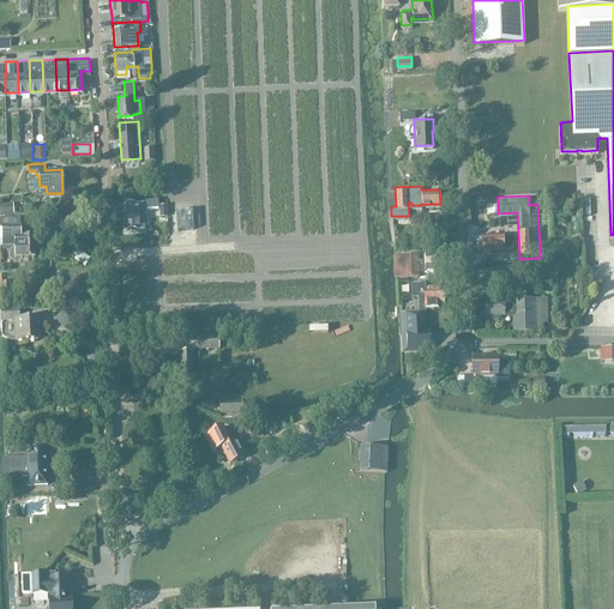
[(158,200),(154,200),(154,197),(142,197),(142,200),(125,202),(126,227),(144,225),(143,211),(155,211),(155,209),(158,207),(158,200)]
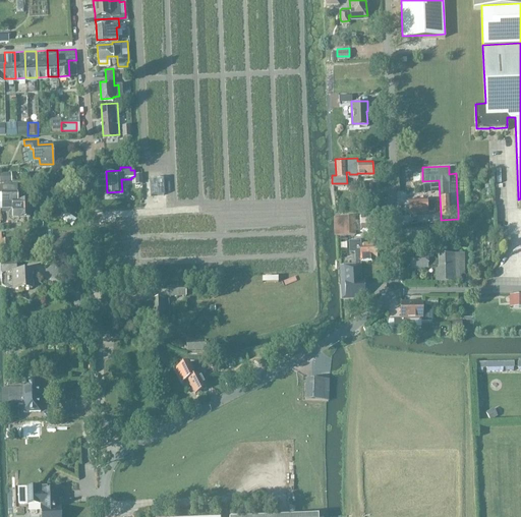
[(11,170),(0,170),(0,178),(11,178),(11,170)]
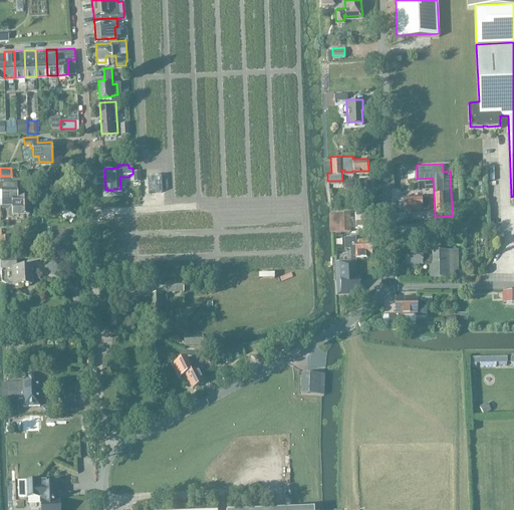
[(161,174),(148,174),(149,190),(162,190),(161,174)]
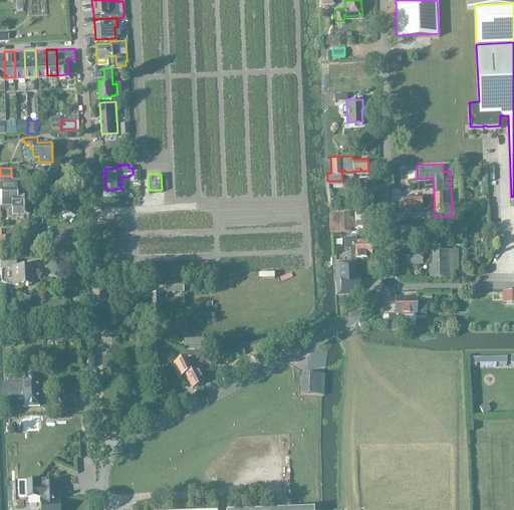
[(17,195),(17,187),(17,179),(0,179),(0,187),(1,188),(1,195),(0,195),(0,199),(2,199),(2,203),(12,203),(12,211),(29,211),(29,195),(17,195)]
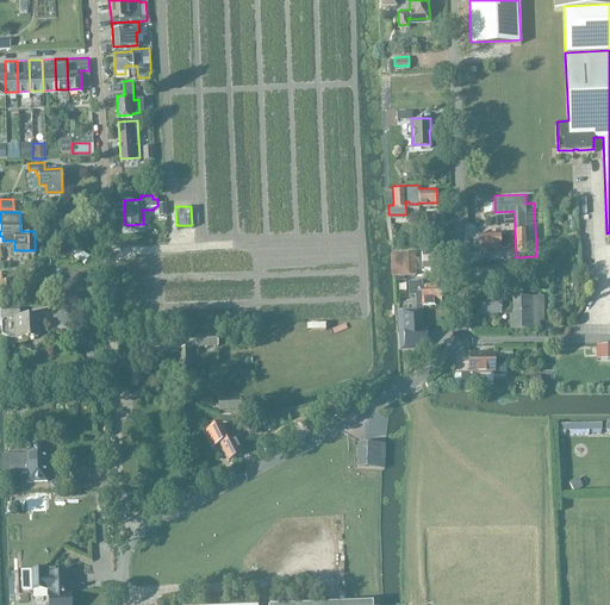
[(479,245),(509,244),(509,232),(500,232),(500,230),(478,231),(479,245)]
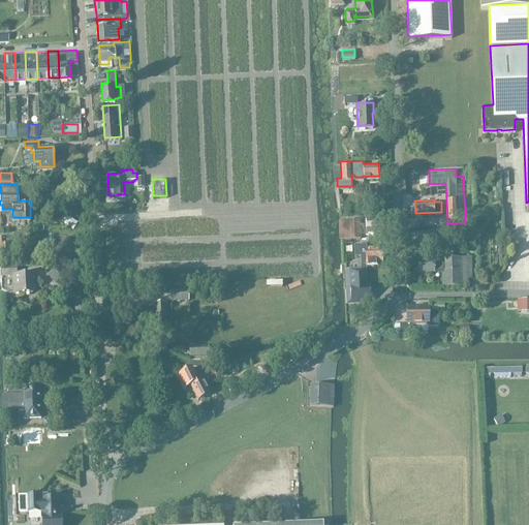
[(361,216),(340,217),(341,236),(361,235),(361,229),(366,229),(366,232),(373,232),(373,227),(381,227),(381,222),(382,220),(382,218),(381,217),(381,215),(366,216),(366,222),(361,222),(361,216)]
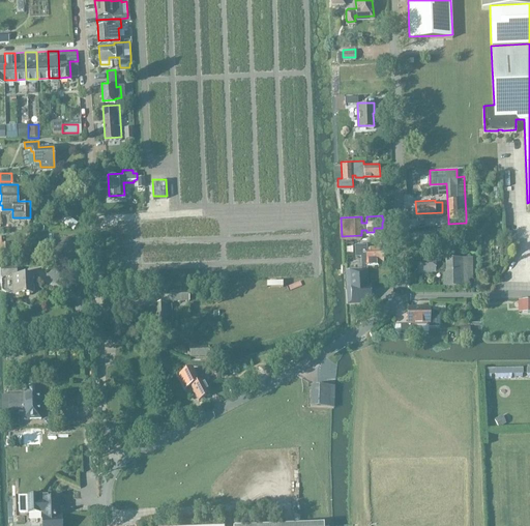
[(435,239),(450,238),(450,231),(435,232),(435,229),(418,230),(418,242),(435,241),(435,239)]
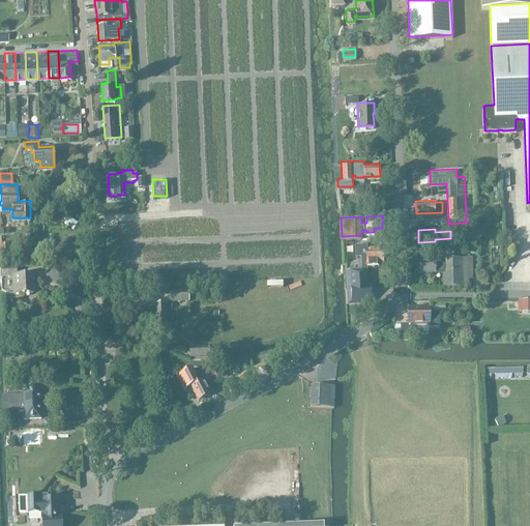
[(383,253),(384,252),(384,249),(383,247),(383,245),(367,246),(366,241),(355,242),(355,254),(361,254),(361,263),(375,263),(375,261),(383,261),(383,253)]
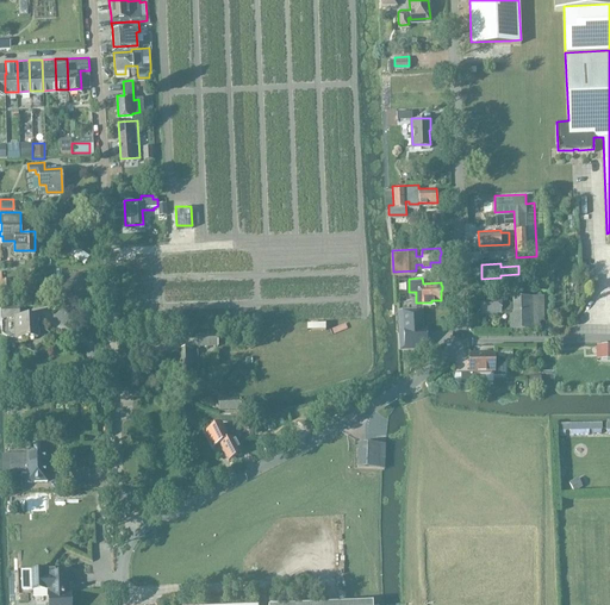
[(543,293),(537,293),(512,294),(514,309),(510,309),(509,299),(500,299),(500,295),(480,297),(481,311),(502,310),(510,310),(510,326),(539,325),(539,317),(545,317),(543,293)]
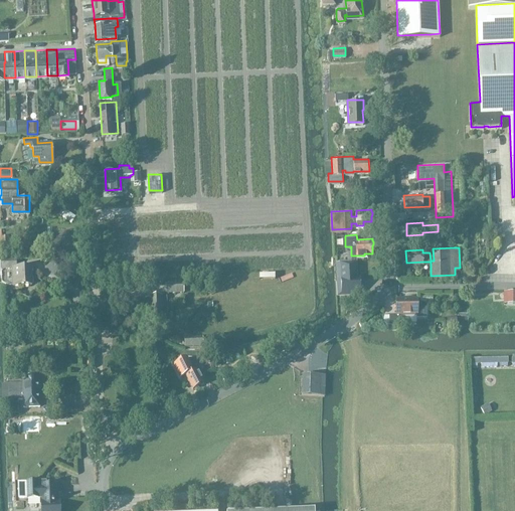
[(19,265),(15,265),(15,256),(0,257),(1,266),(13,266),(14,273),(12,273),(12,281),(14,281),(14,283),(19,282),(19,283),(31,282),(30,264),(19,265)]
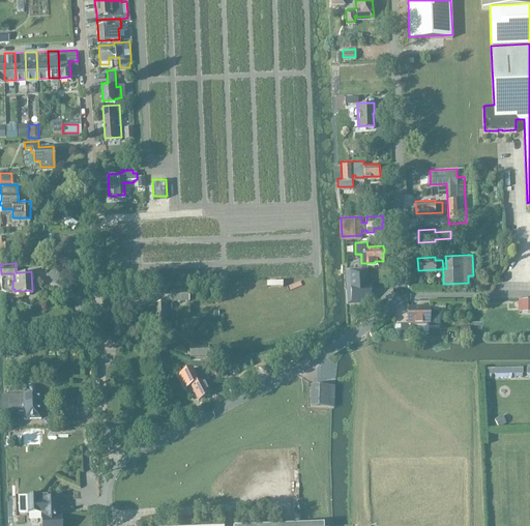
[(361,266),(349,267),(351,285),(347,285),(348,300),(369,299),(369,297),(371,297),(370,284),(367,284),(366,266),(361,266)]
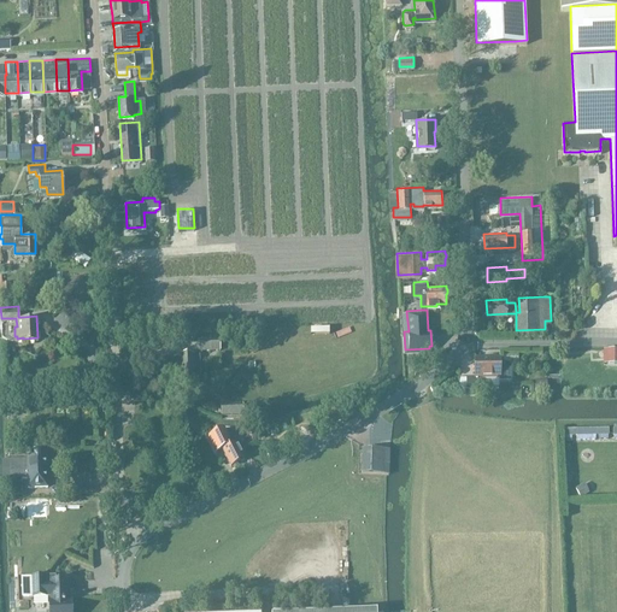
[(199,347),(221,347),(219,335),(198,336),(199,347)]
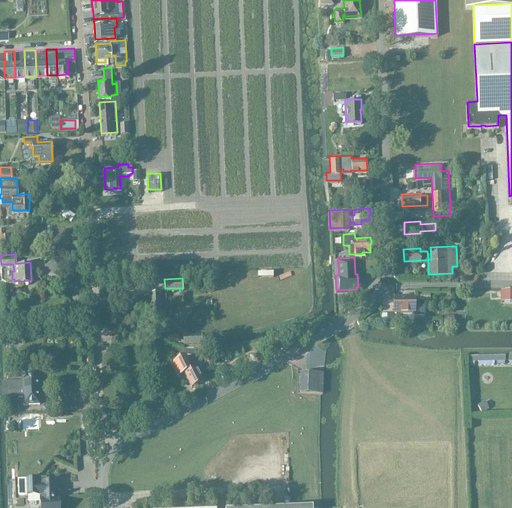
[(511,299),(511,287),(503,287),(502,299),(511,299)]
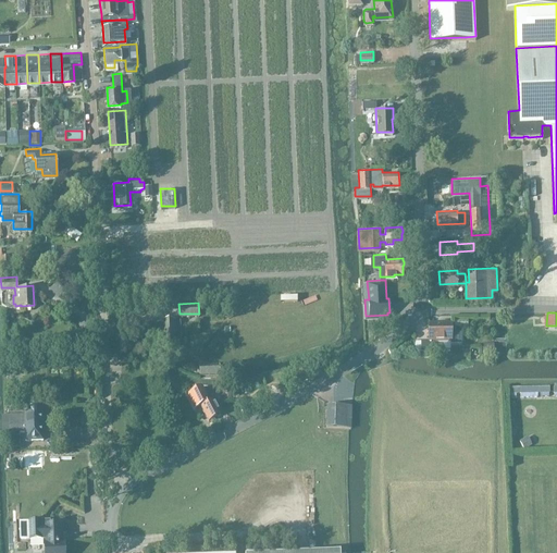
[(163,342),(181,341),(181,317),(162,318),(163,342)]
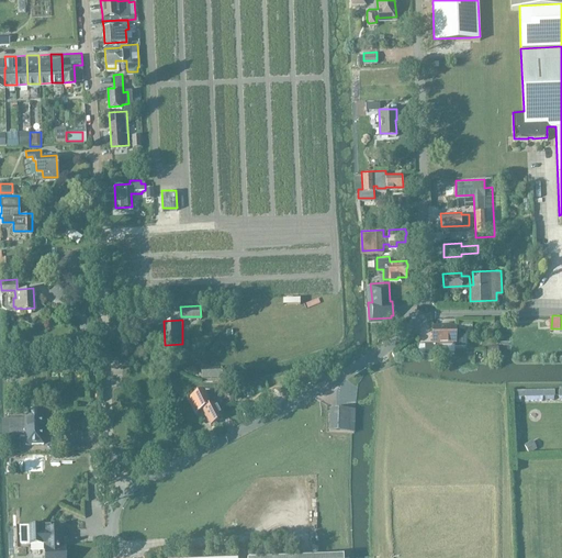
[(464,344),(465,342),(465,328),(456,328),(454,323),(446,323),(446,324),(440,324),(440,323),(433,323),(433,341),(425,342),(425,352),(438,352),(438,342),(454,342),(454,344),(464,344)]
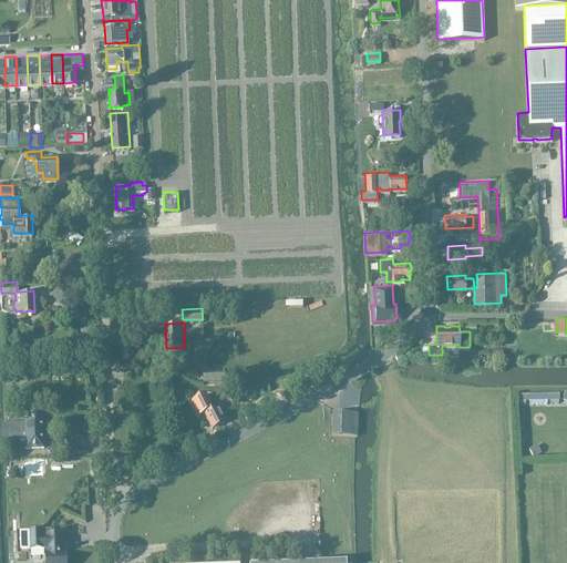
[(204,378),(224,378),(224,367),(204,368),(204,378)]
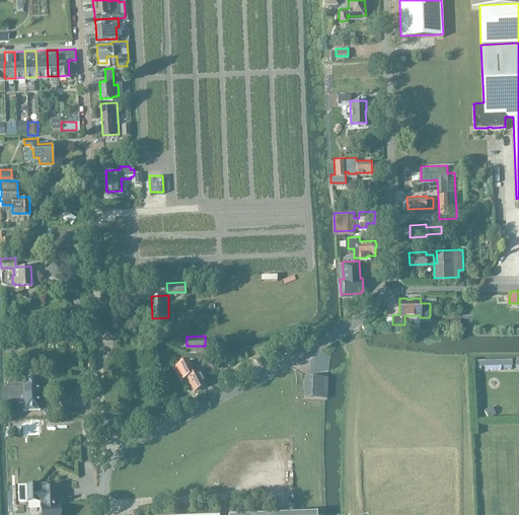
[(189,357),(175,364),(181,377),(187,374),(194,389),(196,388),(198,389),(200,387),(201,385),(205,383),(198,368),(195,370),(189,357)]
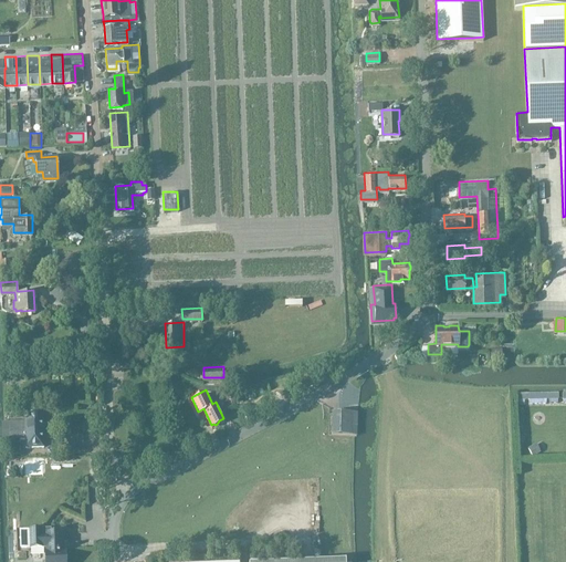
[(348,409),(333,408),(332,430),(356,430),(357,409),(348,409)]
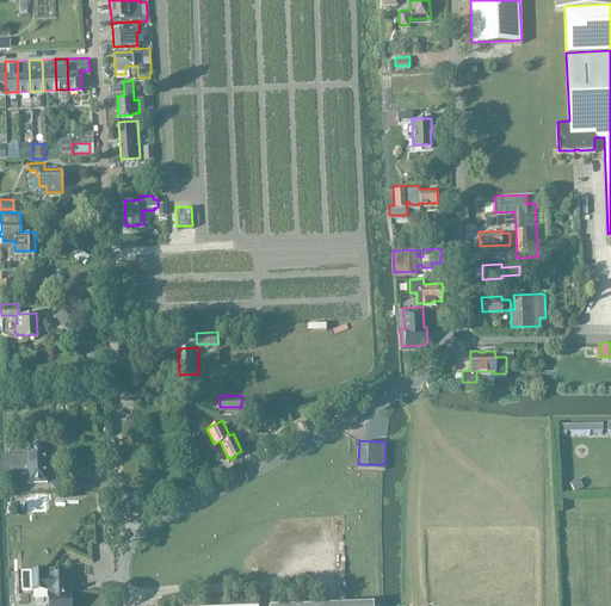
[(26,450),(5,451),(0,451),(1,470),(6,470),(28,470),(28,478),(48,478),(47,441),(26,443),(26,450)]
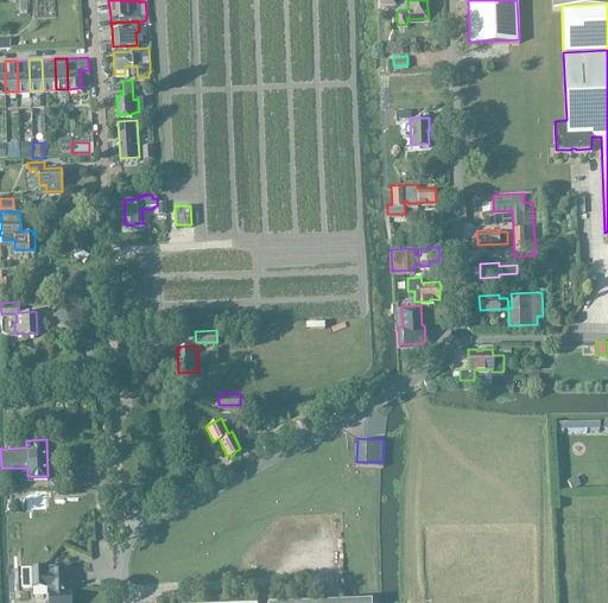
[(27,492),(27,505),(45,505),(45,492),(27,492)]
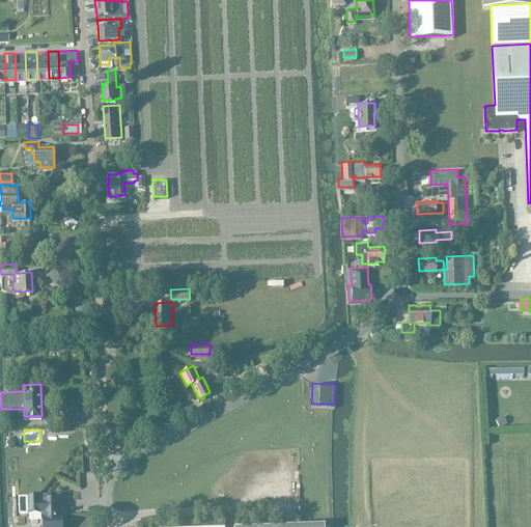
[(47,493),(27,493),(27,510),(44,510),(44,514),(43,514),(43,526),(61,526),(61,512),(59,512),(59,505),(62,505),(61,496),(47,497),(47,493)]
